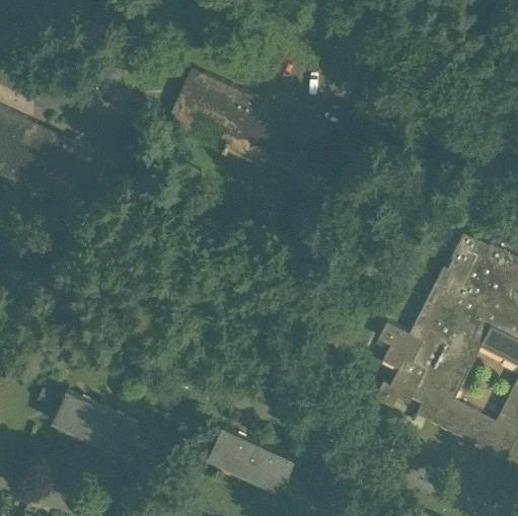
[(305,122),(267,104),(268,103),(203,74),(189,104),(176,98),(165,124),(191,135),(199,115),(230,129),(221,149),(263,167),(266,160),(297,174),(306,155),(293,149),(305,122)]
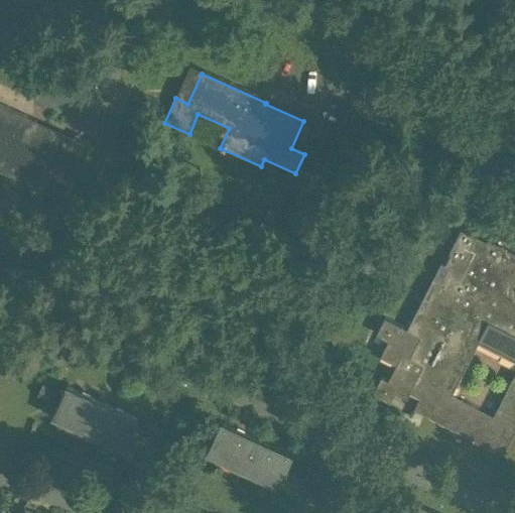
[(514,296),(509,293),(514,281),(514,256),(487,242),(486,244),(460,231),(447,255),(449,257),(444,267),(440,265),(406,332),(384,321),(376,337),(387,343),(380,359),(395,367),(387,383),(380,379),(372,396),(389,404),(394,395),(406,401),(409,395),(419,401),(413,412),(514,463),(514,296)]
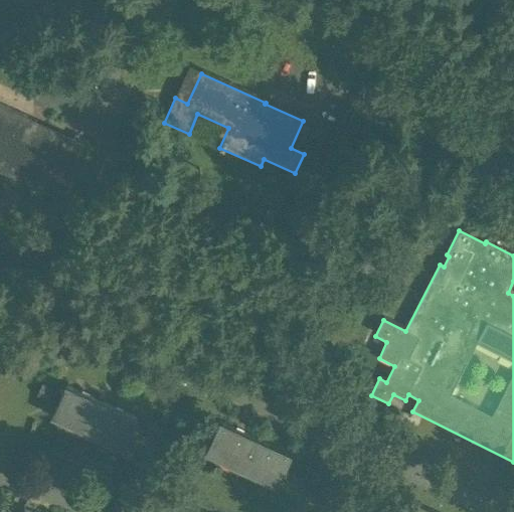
[(50,419),(87,437),(101,405),(64,389),(50,419)]
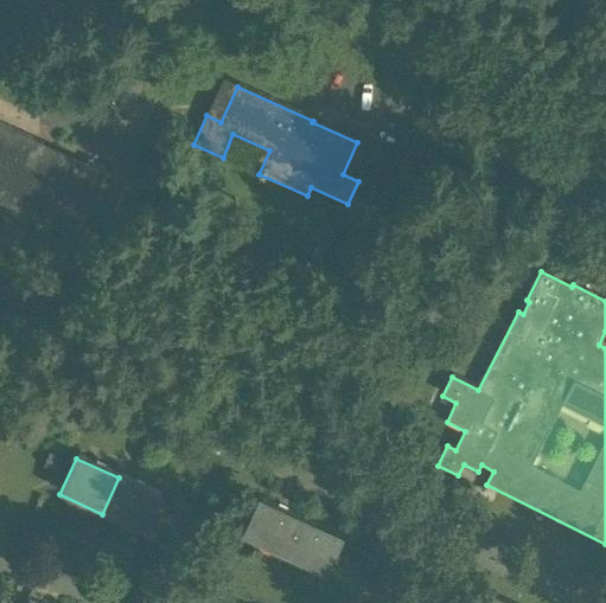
[(119,478),(102,514),(145,533),(161,498),(119,478)]
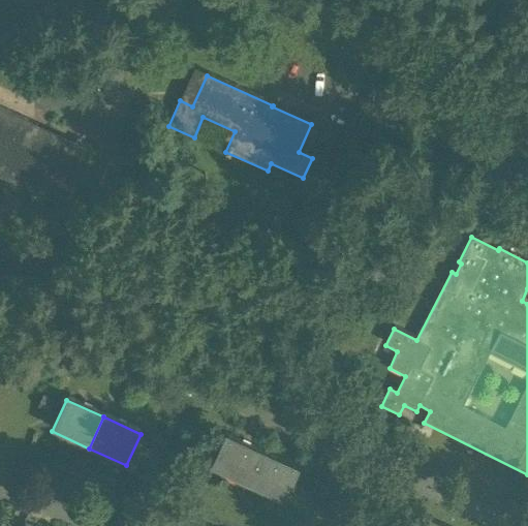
[(151,434),(146,446),(159,454),(165,441),(151,434)]
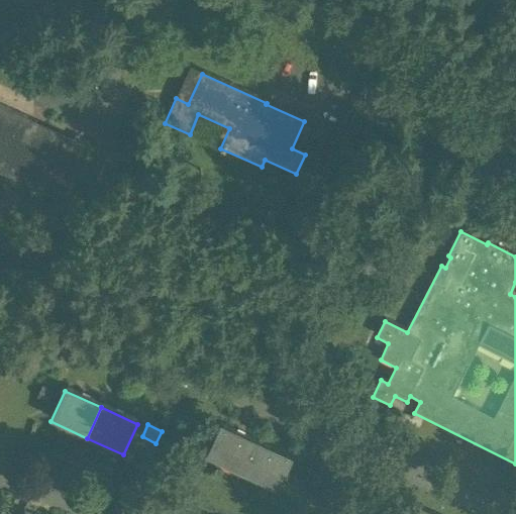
[(205,458),(241,475),(256,444),(220,427),(205,458)]
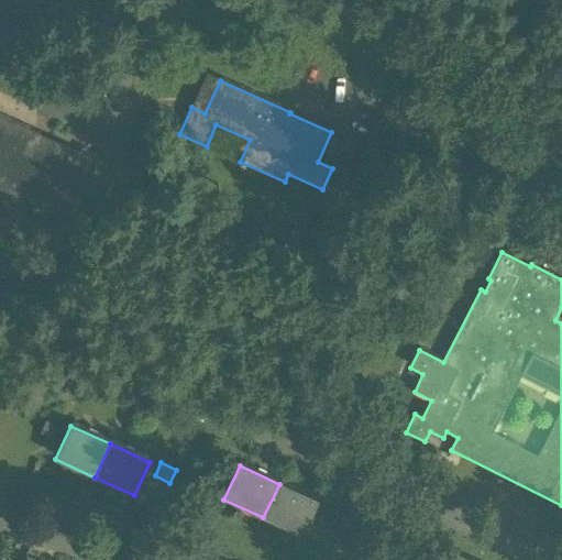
[(279,484),(263,517),(302,536),(319,502),(279,484)]
